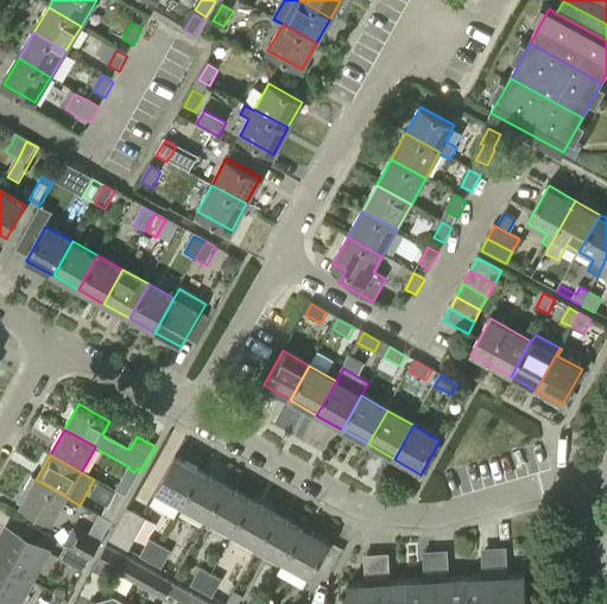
[(183,507),(202,472),(176,458),(157,493),(183,507)]
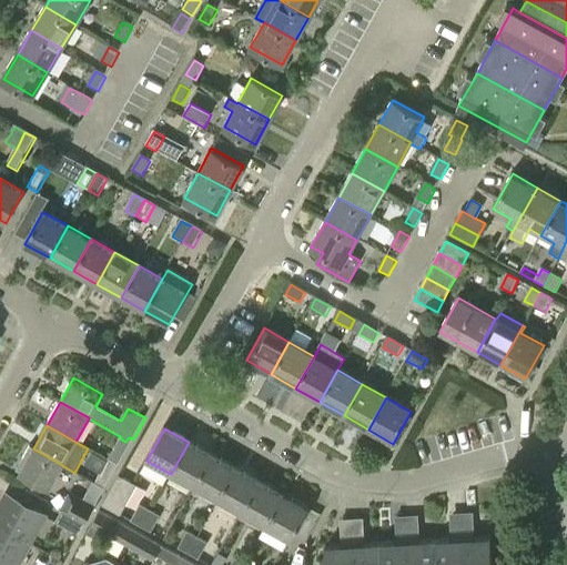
[(119,466),(133,440),(129,437),(125,442),(120,439),(108,461),(119,466)]
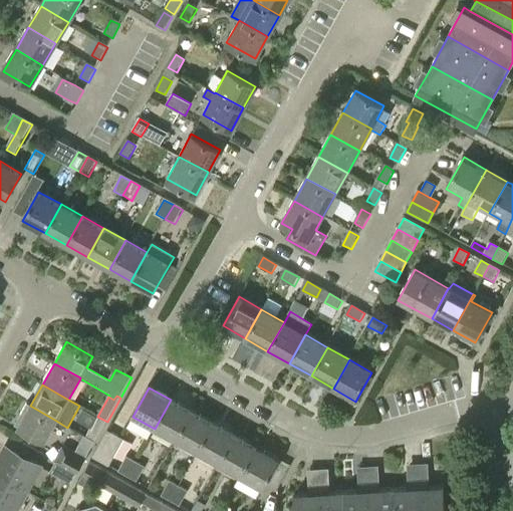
[(177,441),(192,412),(171,400),(155,429),(177,441)]
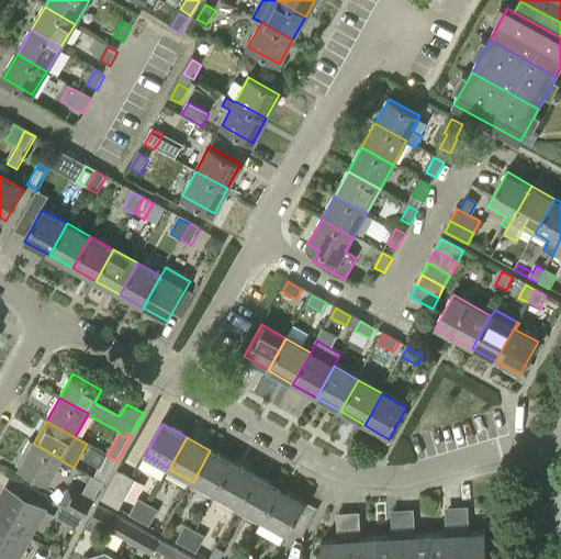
[(21,457),(24,459),(19,468),(48,484),(62,460),(33,444),(30,442),(21,457)]
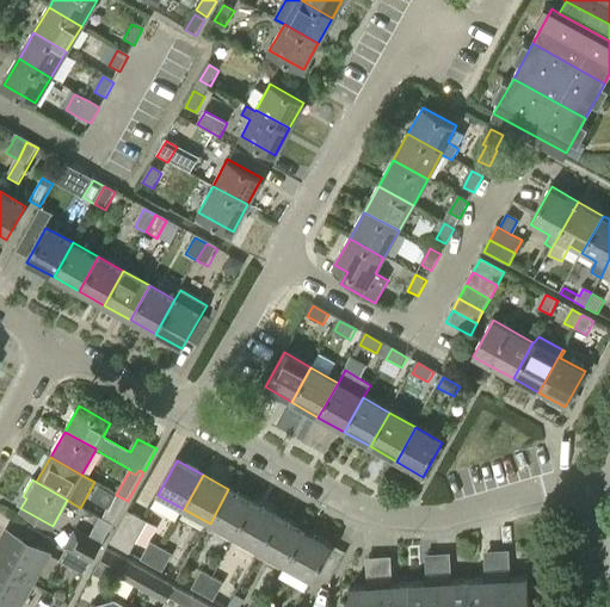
[(235,538),(254,503),(228,489),(210,524),(235,538)]
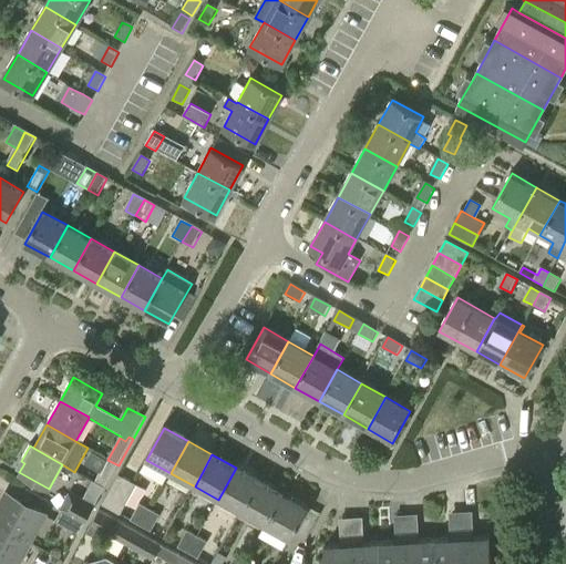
[(106,486),(119,465),(107,460),(94,484),(99,488),(102,483),(106,486)]
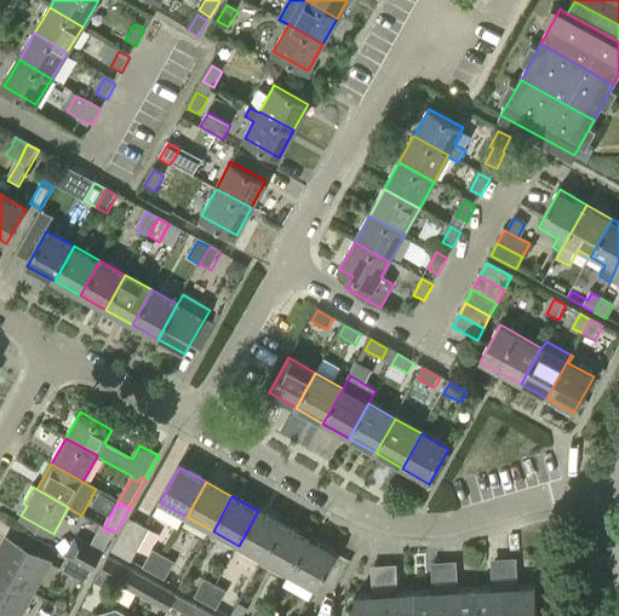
[(265,560),(285,525),(258,511),(239,546),(265,560)]
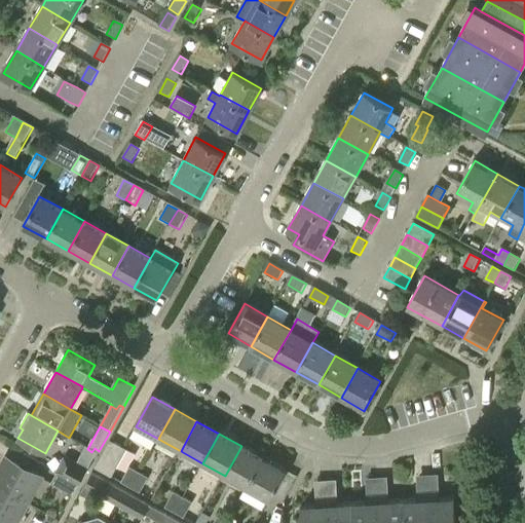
[(112,478),(127,451),(111,442),(97,469),(112,478)]
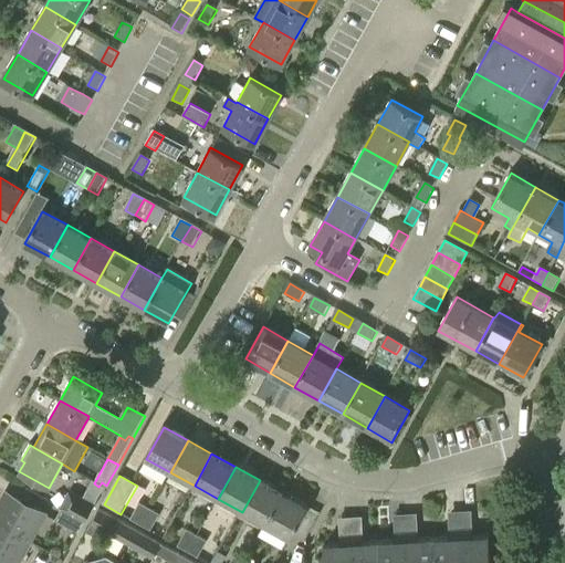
[(265,524),(283,493),(260,480),(242,512),(265,524)]
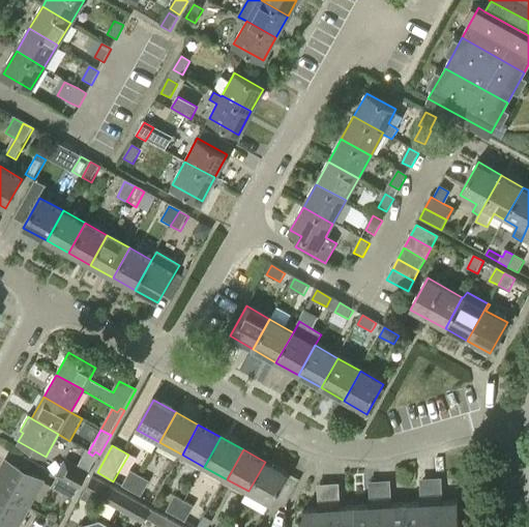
[(80,489),(86,478),(99,455),(95,451),(92,456),(88,452),(78,470),(65,463),(57,477),(80,489)]
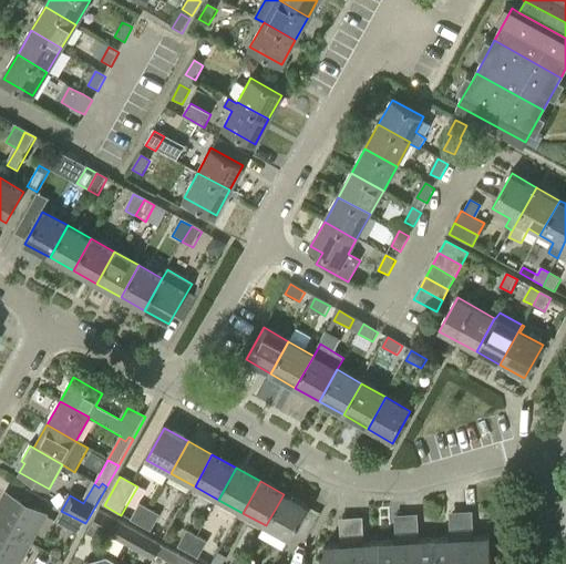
[(291,540),(308,508),(284,494),(266,525),(291,540)]
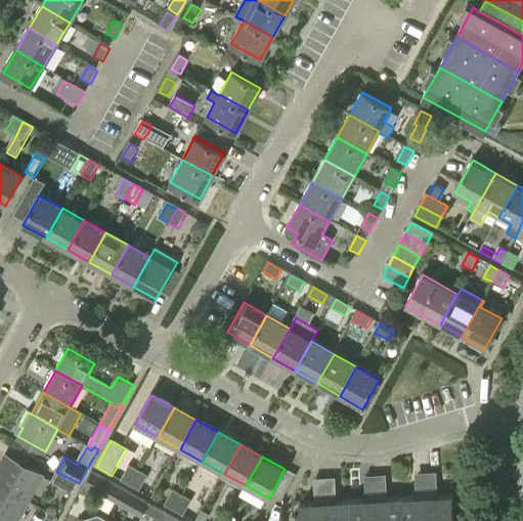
[(29,471),(6,458),(0,469),(0,486),(28,503),(42,477),(29,470),(29,471)]
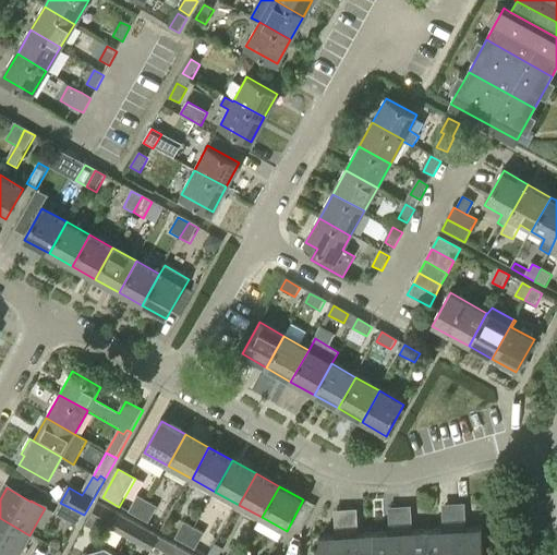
[(138,518),(147,503),(138,497),(130,513),(138,518)]
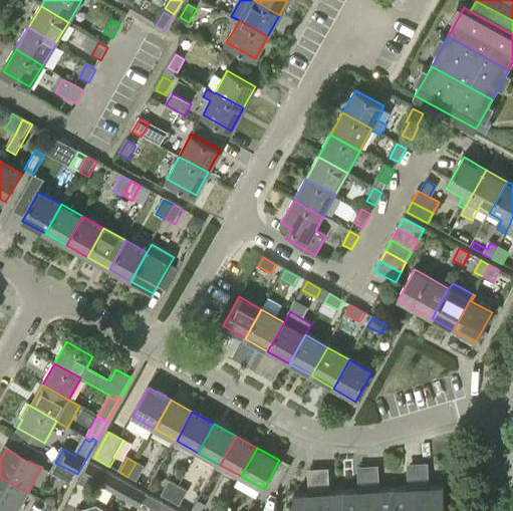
[(71,485),(76,475),(55,463),(50,474),(71,485)]
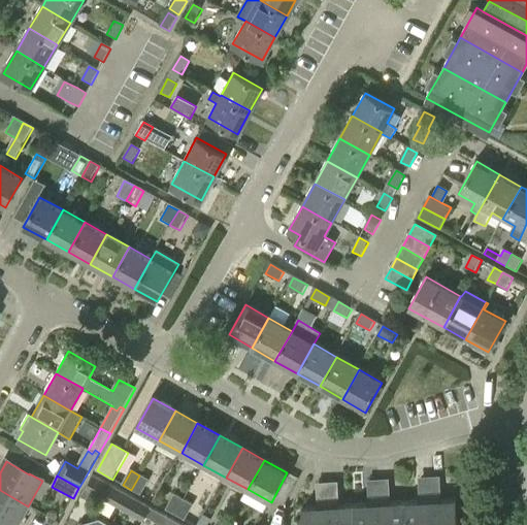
[(128,495),(96,478),(92,476),(79,497),(93,504),(100,491),(126,506),(129,502),(125,500),(128,495)]
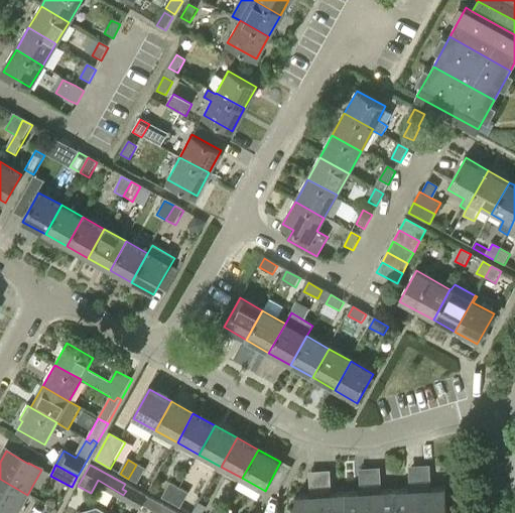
[(138,485),(146,470),(136,465),(128,479),(138,485)]
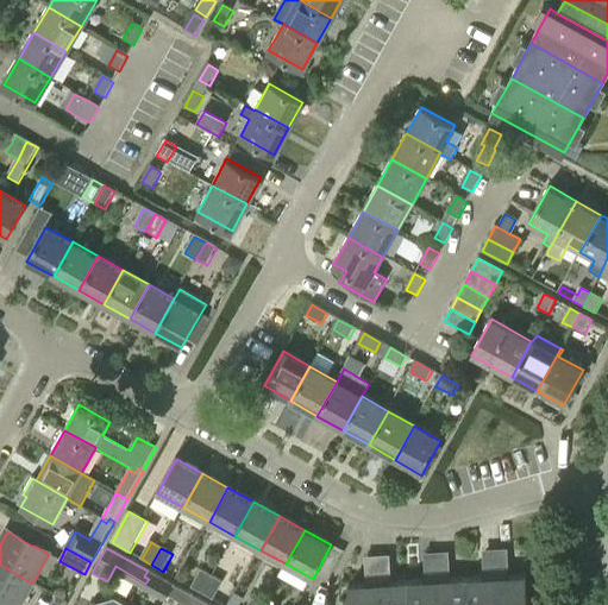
[(480,561),(513,562),(513,548),(480,548),(480,561)]
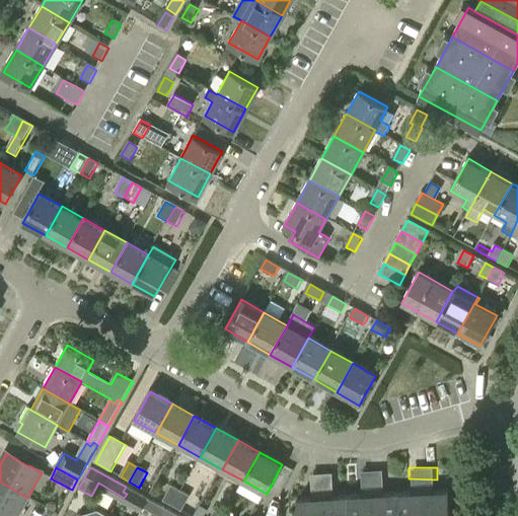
[(359,469),(359,480),(392,478),(392,469),(359,469)]
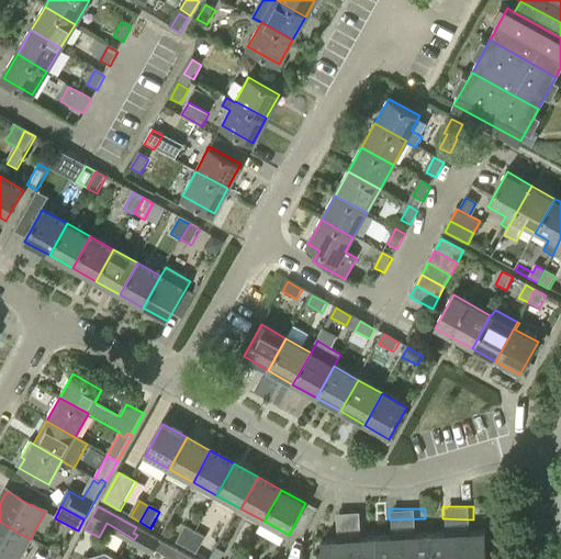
[(0,557),(2,558),(18,558),(30,539),(0,522),(0,557)]
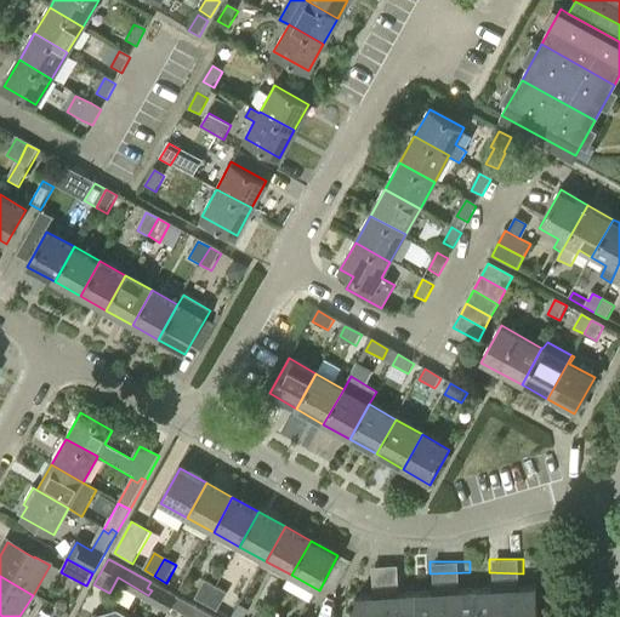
[(171,609),(177,598),(151,582),(147,588),(152,590),(148,595),(171,609)]
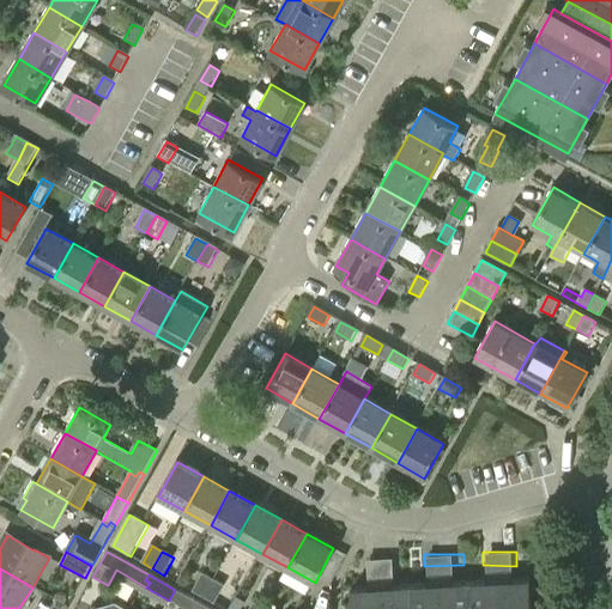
[(204,597),(213,580),(203,574),(193,591),(204,597)]
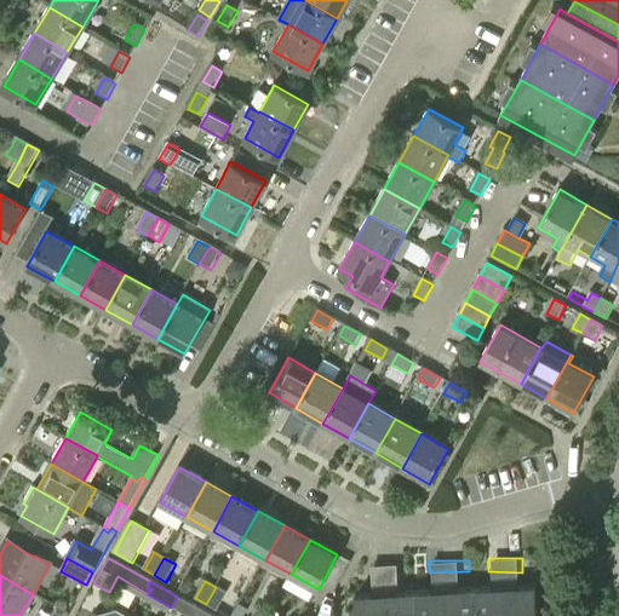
[(520,589),(519,582),(506,583),(508,615),(539,615),(538,588),(520,589)]
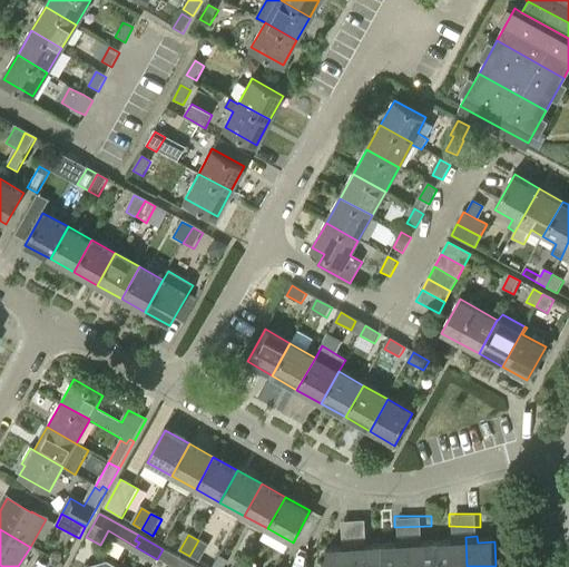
[(467,566),(466,537),(454,537),(454,544),(438,545),(439,566),(467,566)]
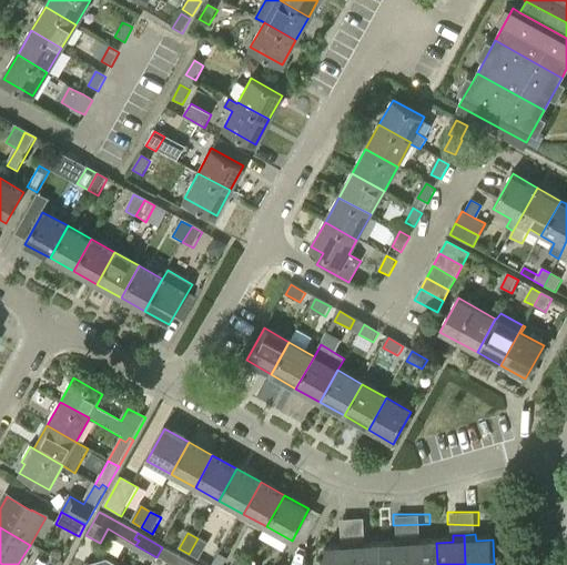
[(421,543),(421,537),(408,538),(409,564),(437,564),(436,543),(421,543)]
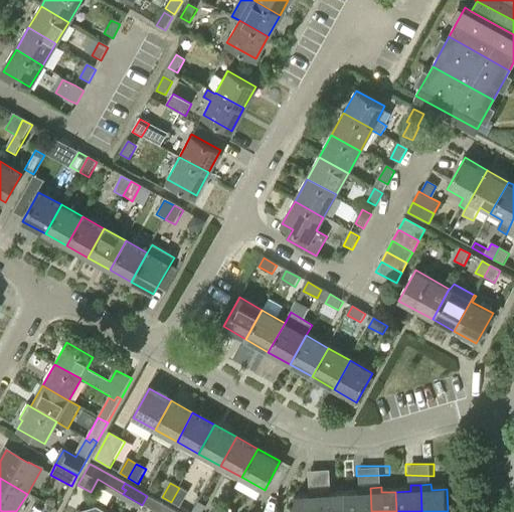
[(181,508),(189,494),(179,488),(171,502),(181,508)]
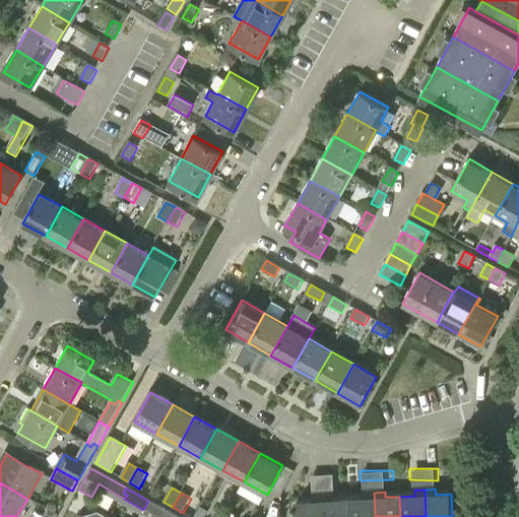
[(375,516),(374,493),(364,493),(364,499),(349,499),(349,516),(375,516)]
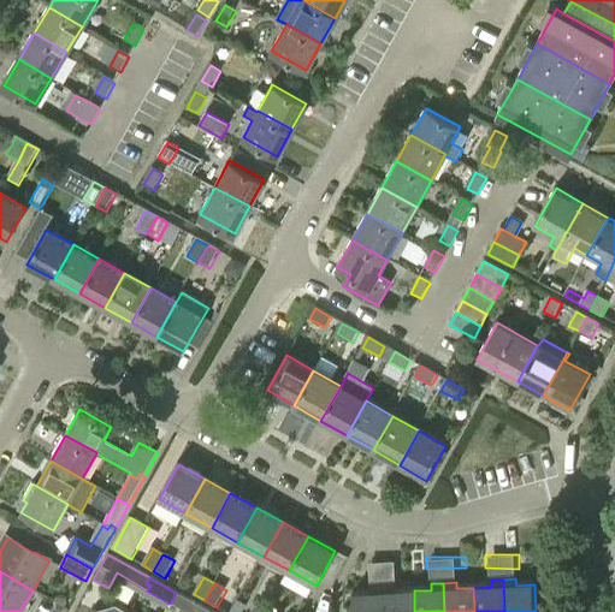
[(384,611),(383,584),(371,586),(371,593),(354,594),(354,611),(384,611)]
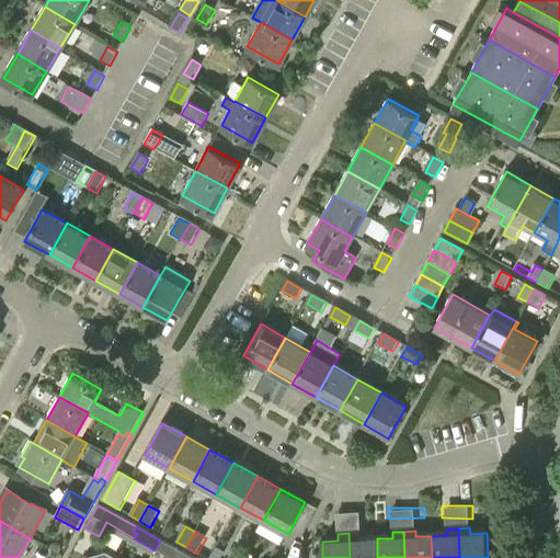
[(362,539),(361,533),(349,533),(350,557),(377,557),(377,538),(362,539)]
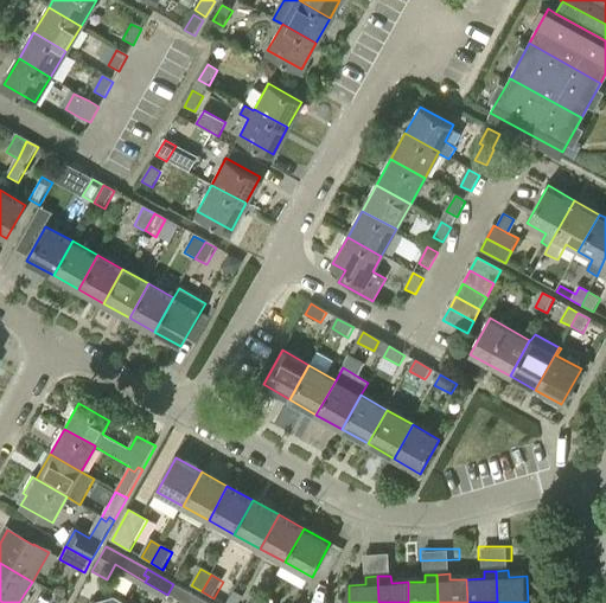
[(195,602),(197,597),(173,584),(167,595),(182,602),(195,602)]
